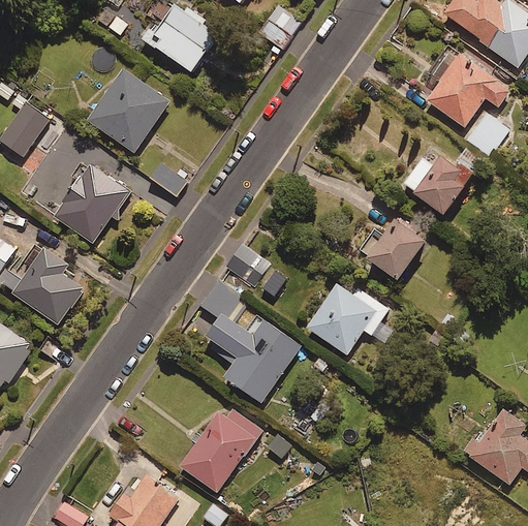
[(220,29),(179,0),(161,25),(155,21),(143,38),(190,72),(220,29)]
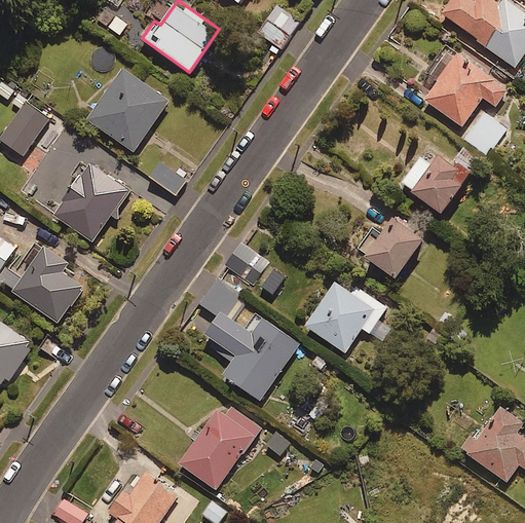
[(475,0),(474,2),(471,0),(451,0),(442,13),(515,67),(524,50),(524,13),(504,0),(502,0),(498,5),(491,0),(475,0)]
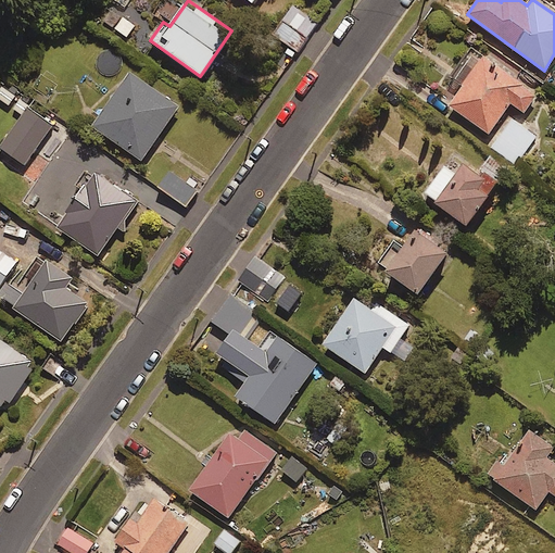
[(316,23),(292,5),(273,35),(297,51),(316,23)]
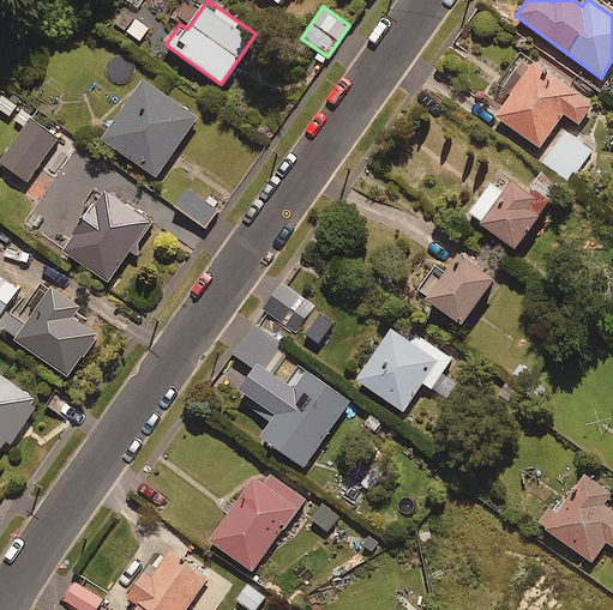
[(592,108),(524,60),(503,89),(512,95),(496,118),(539,149),(564,114),(578,125),(592,108)]
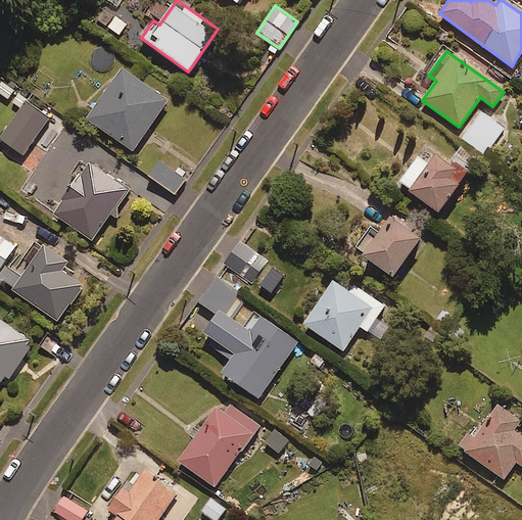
[(167,100),(122,69),(87,119),(133,150),(167,100)]
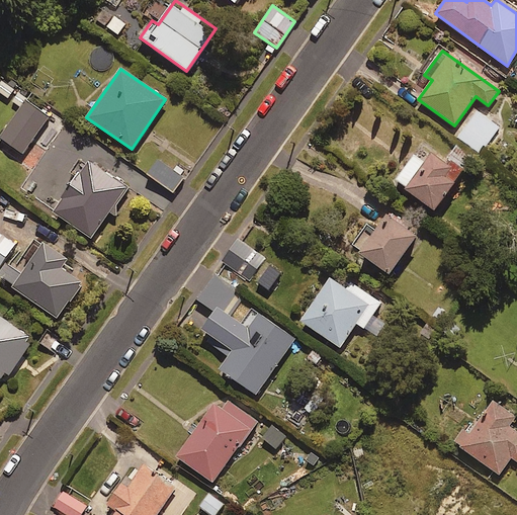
[(52,115),(19,90),(14,98),(23,105),(1,135),(24,152),(52,115)]
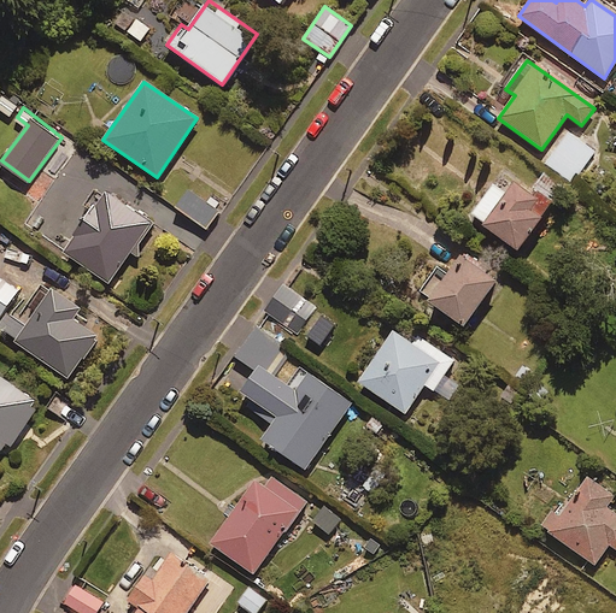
[(572,124),(545,163),(573,182),(599,143),(572,124)]
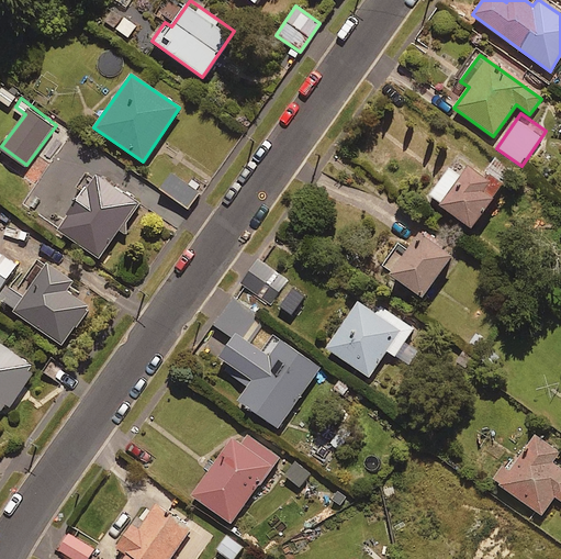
[(449,167),(429,197),(440,204),(438,207),(472,230),(501,189),(469,167),(462,176),(449,167)]
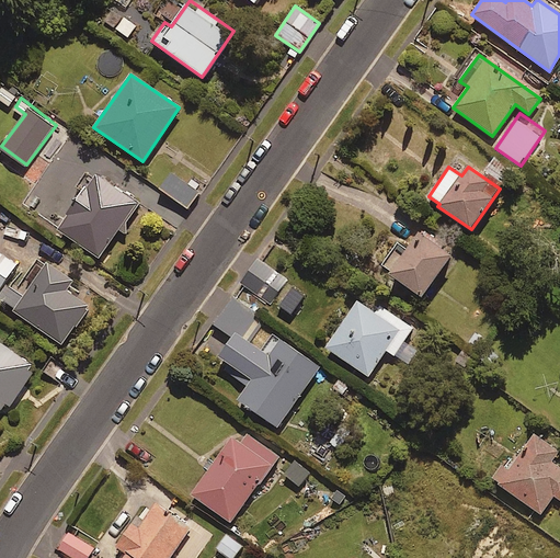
[(63,228),(102,255),(140,202),(100,173),(63,228)]
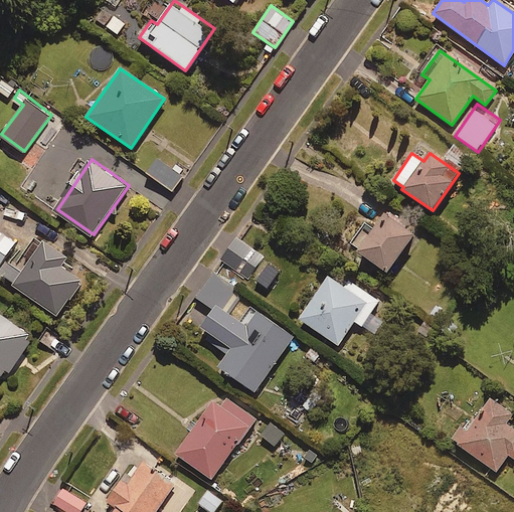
[(182,176),(157,159),(147,173),(172,190),(182,176)]
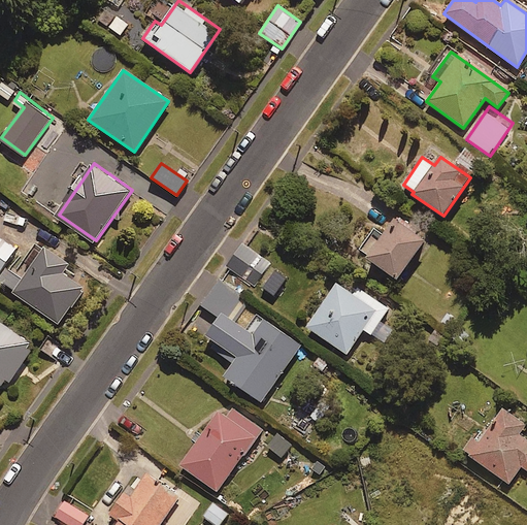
[(425,240),(395,219),(386,233),(373,225),(355,250),(397,281),(425,240)]
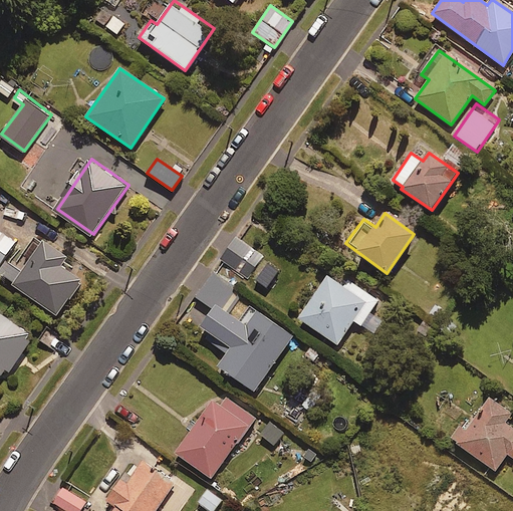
[(0,264),(16,241),(0,229),(0,264)]
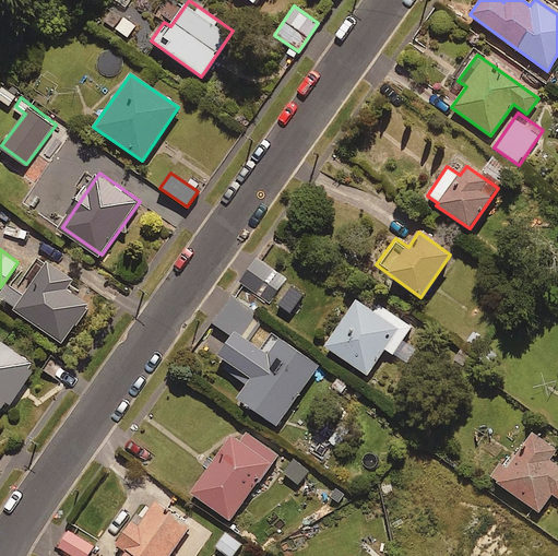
[(74,280),(40,256),(25,278),(20,273),(3,297),(63,341),(91,304),(68,287),(74,280)]
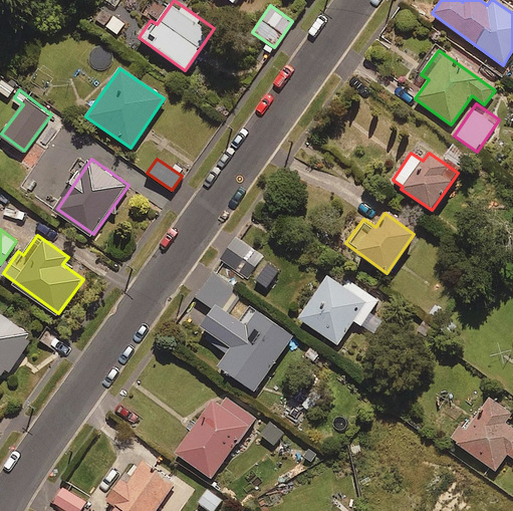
[(234,236),(220,256),(245,273),(259,254),(234,236)]
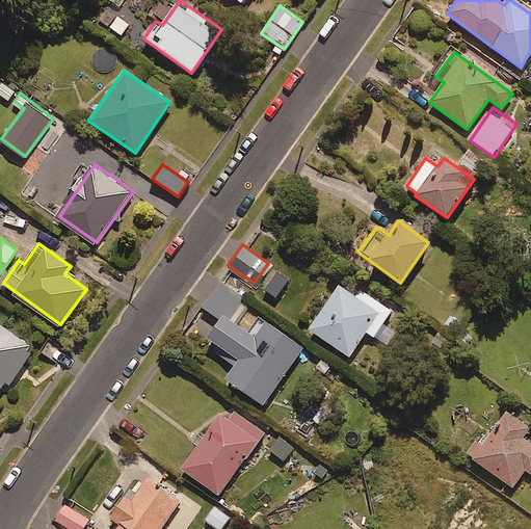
[(232,323),(247,301),(217,279),(197,303),(220,321),(206,342),(237,364),(226,380),(262,405),(302,348),(258,318),(247,334),(232,323)]
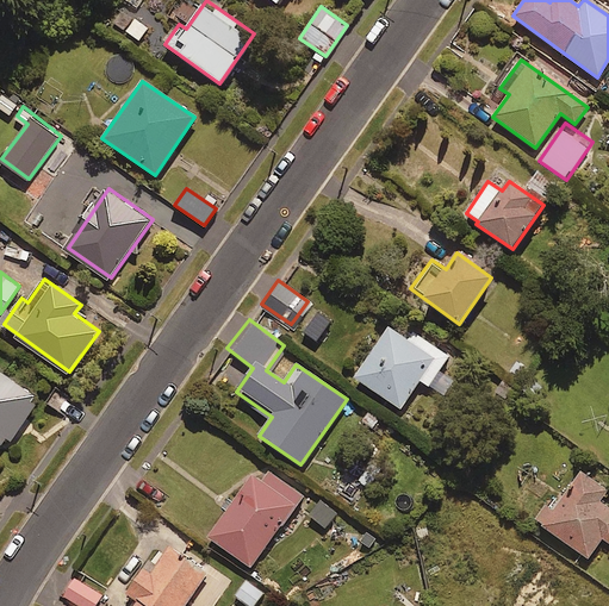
[(408,338),(389,325),(354,379),(401,408),(420,379),(428,385),(448,355),(412,331),(408,338)]
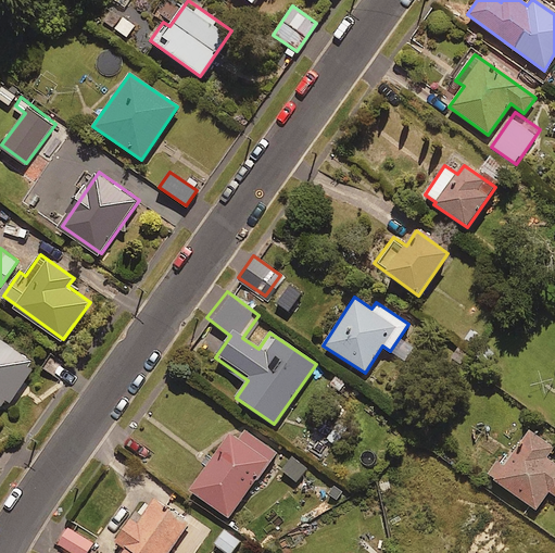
[(38,363),(0,336),(0,401),(8,406),(38,363)]
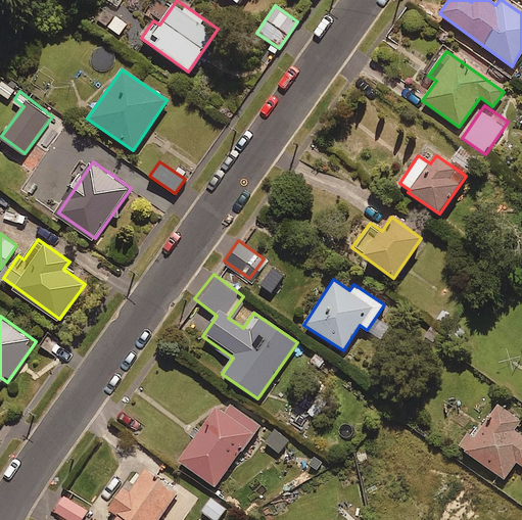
[(258,426),(222,398),(177,459),(214,486),(258,426)]
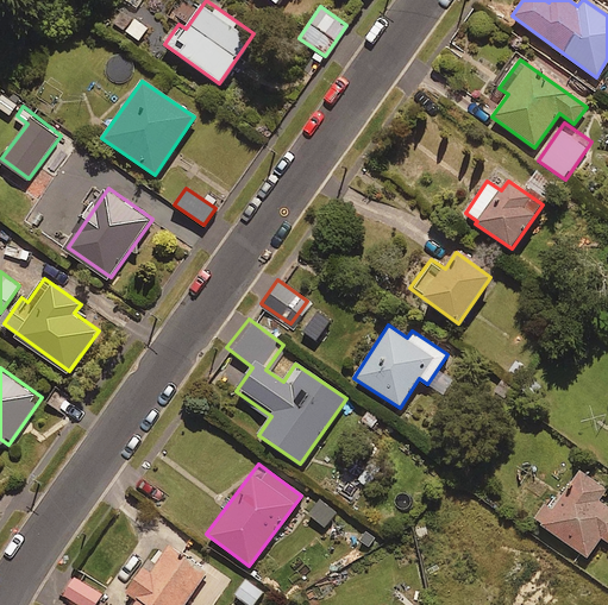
[(606,489),(577,467),(537,521),(585,558),(601,537),(607,542),(607,506),(597,499),(606,489)]
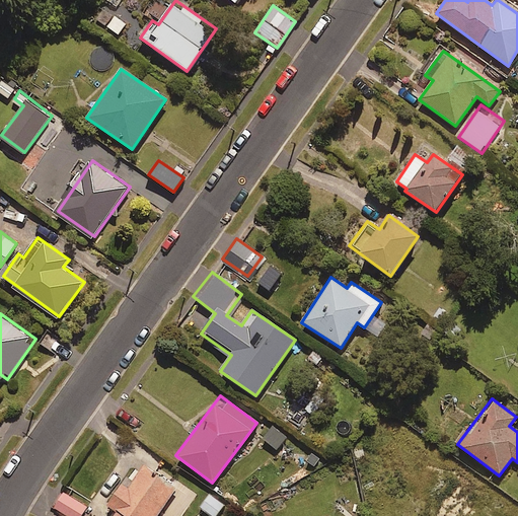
[(155,515),(174,490),(142,466),(132,480),(128,476),(108,505),(118,511),(114,515),(155,515)]
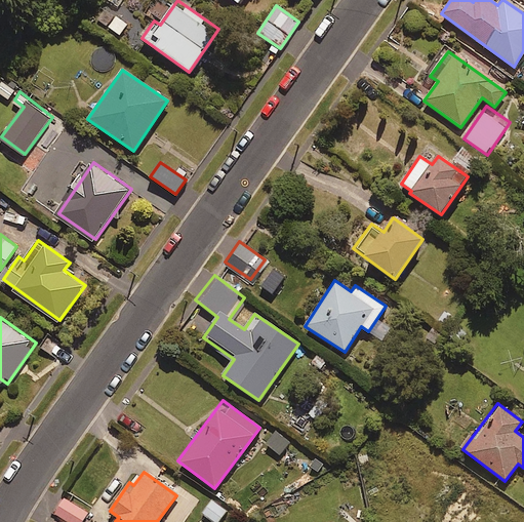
[(472,521),(485,504),(451,480),(421,521),(472,521)]
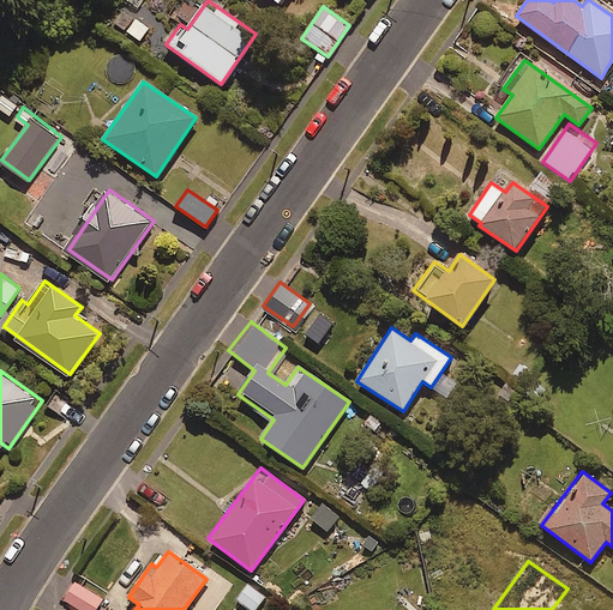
[(94,609),(102,598),(73,580),(62,598),(83,609),(94,609)]
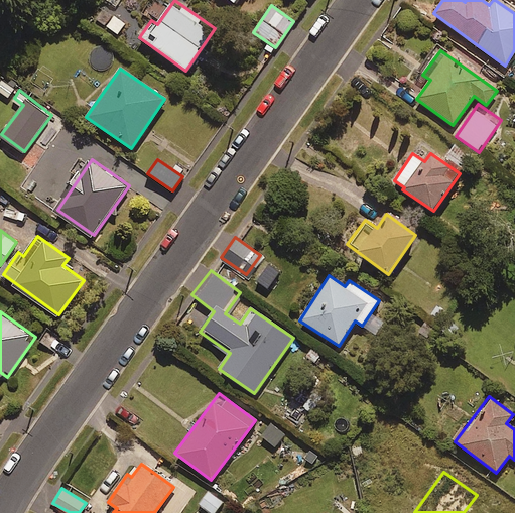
[(212,512),(222,501),(209,489),(198,501),(211,512),(212,512)]
